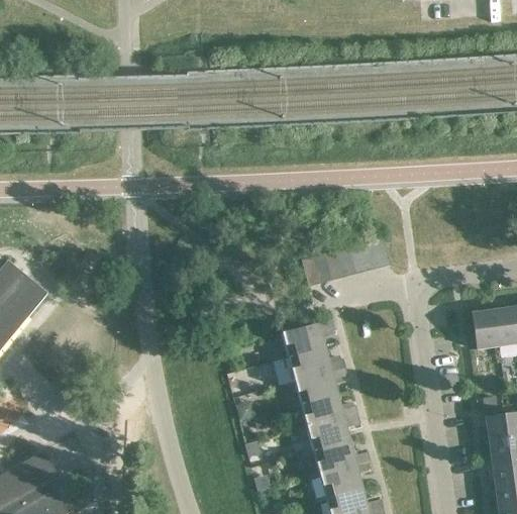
[(390,261),(383,237),(372,240),(378,264),(390,261)]
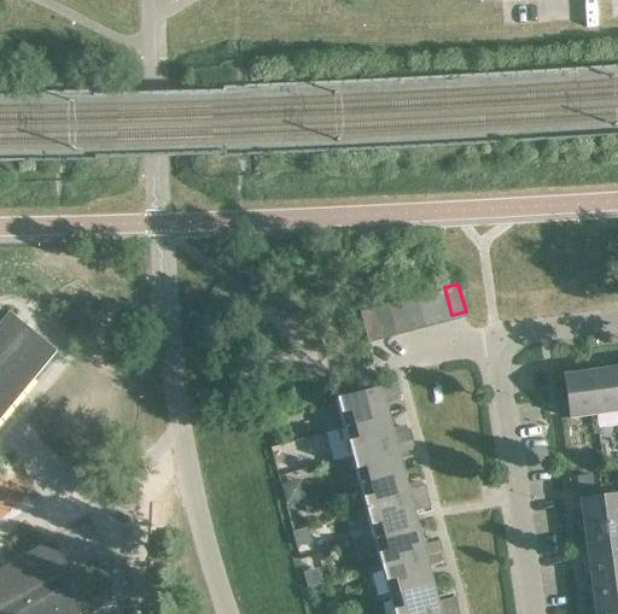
[(452,315),(444,287),(430,291),(437,319),(452,315)]
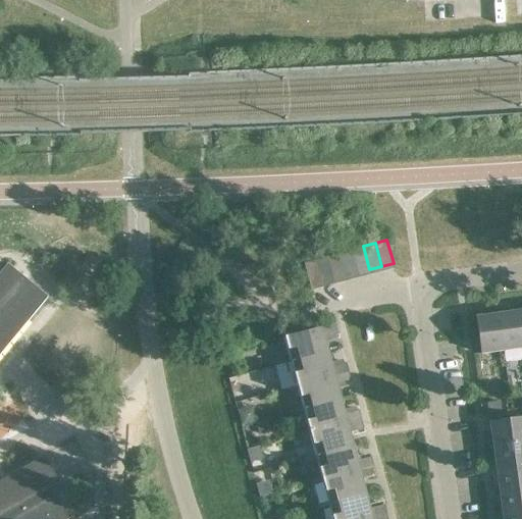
[(369,269),(363,246),(352,249),(358,272),(369,269)]
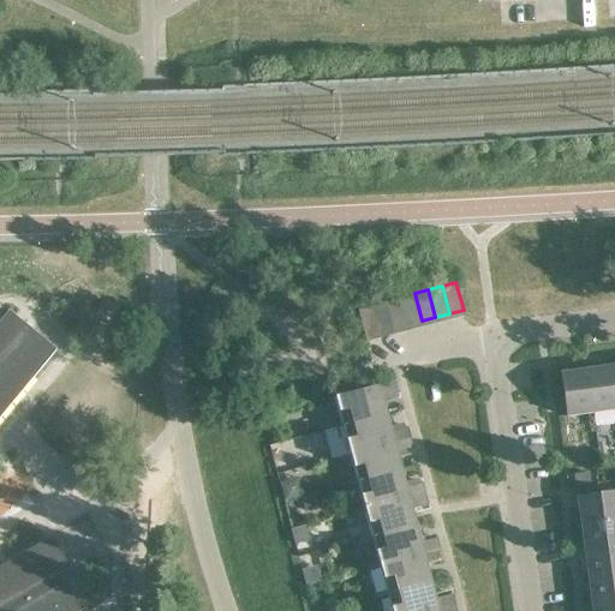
[(422,321),(415,293),(400,297),(407,324),(422,321)]
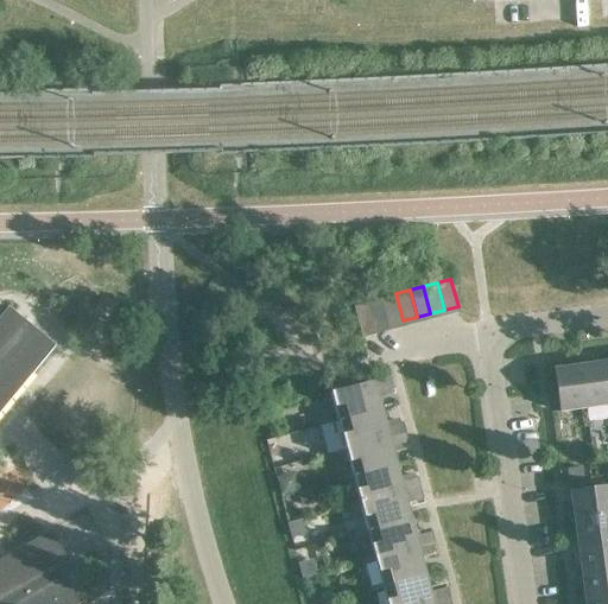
[(403,320),(396,293),(381,297),(390,324),(403,320)]
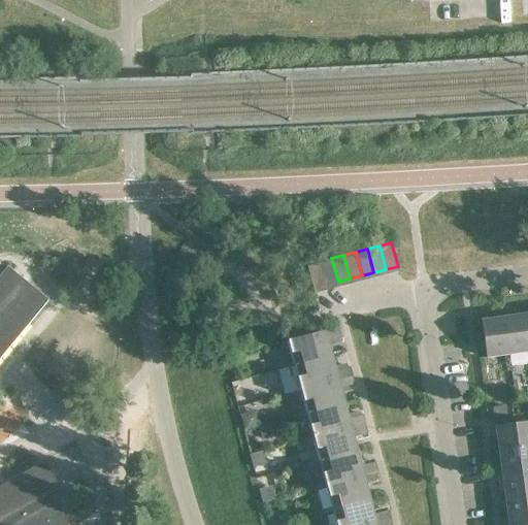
[(338,282),(331,258),(320,261),(326,285),(338,282)]
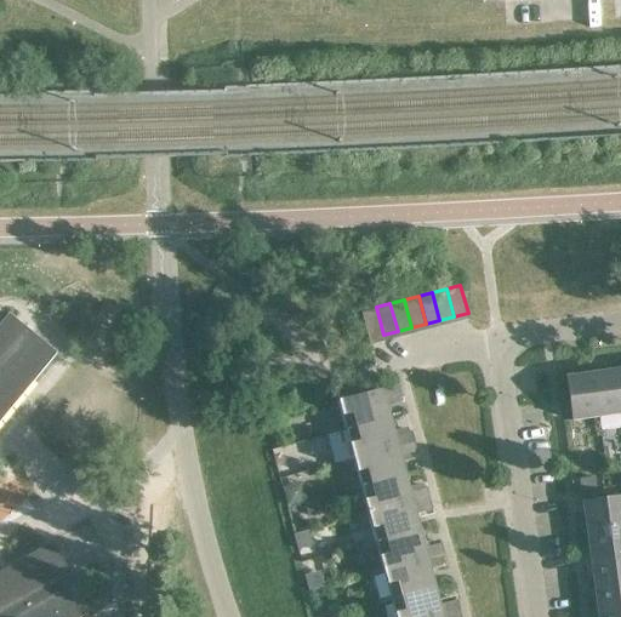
[(383,335),(376,307),(362,310),(369,340),(383,335)]
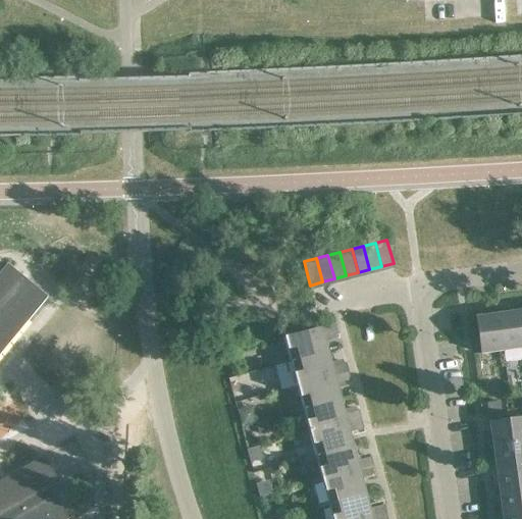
[(7,262),(0,269),(0,352),(48,295),(24,275),(24,276),(16,269),(7,262)]
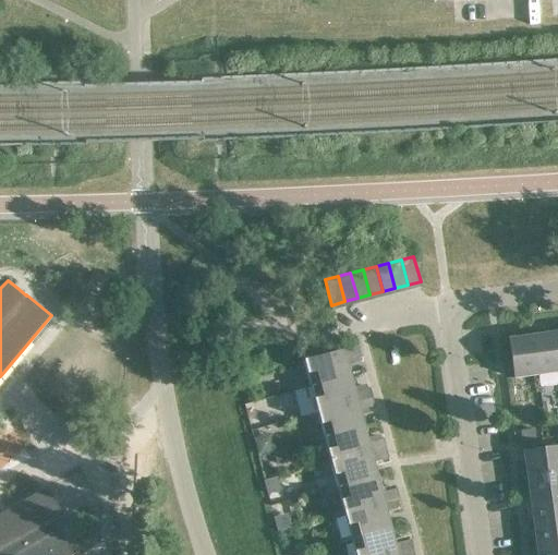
[(557,369),(557,347),(556,330),(532,334),(537,372),(557,369)]
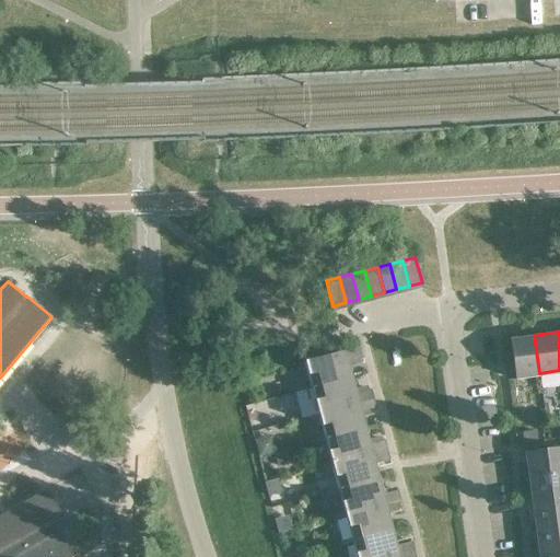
[(539,373),(534,335),(510,338),(515,376),(539,373)]
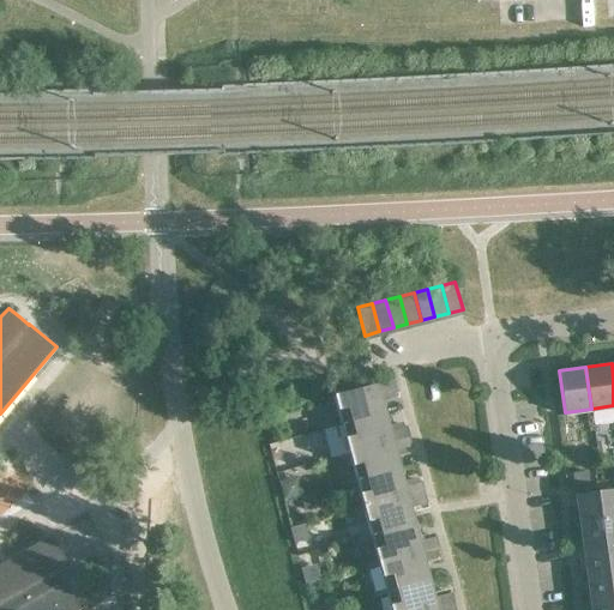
[(398,388),(395,378),(335,394),(341,421),(332,423),(333,428),(343,426),(342,423),(385,411),(380,393),(398,388)]
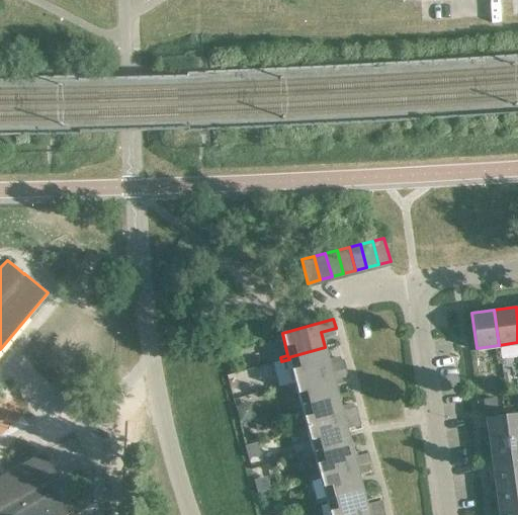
[(329,361),(325,347),(288,357),(289,359),(294,378),(286,380),(287,384),(295,382),(294,380),(346,366),(343,357),(329,361)]
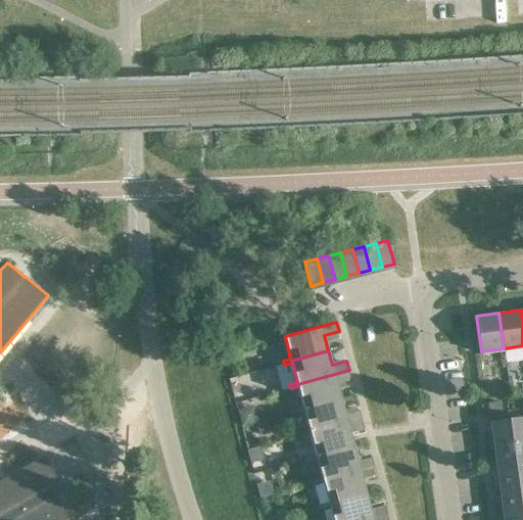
[(351,380),(349,370),(297,384),(298,386),(303,406),(295,408),(296,412),(304,410),(303,408),(341,397),(337,383),(351,380)]
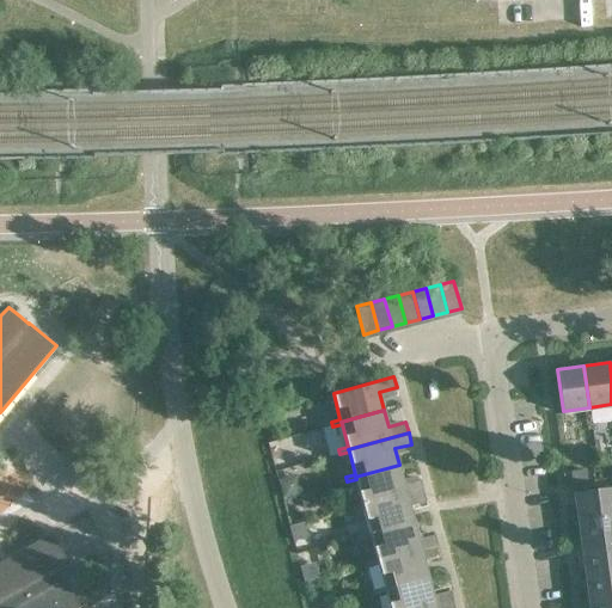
[(403,481),(399,465),(355,477),(356,479),(362,502),(353,504),(354,509),(363,507),(363,504),(423,489),(421,478),(403,481)]
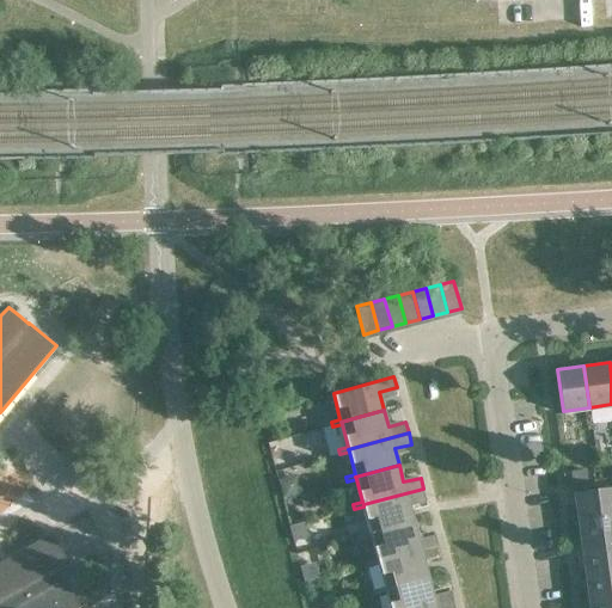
[(571,470),(573,481),(588,479),(586,468),(571,470)]
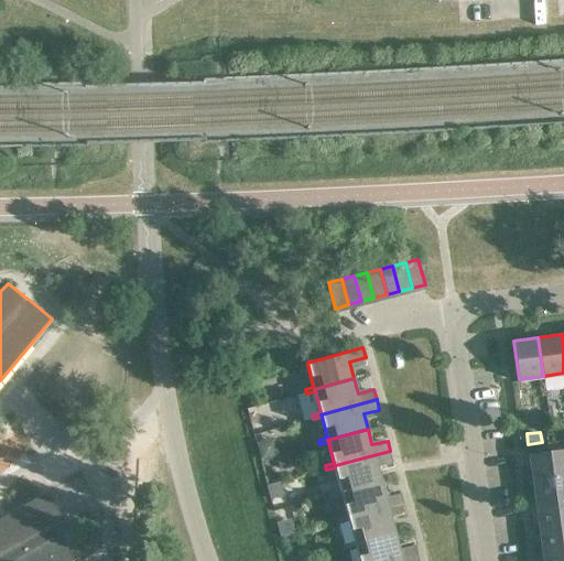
[(563,473),(563,449),(529,453),(532,478),(563,473)]
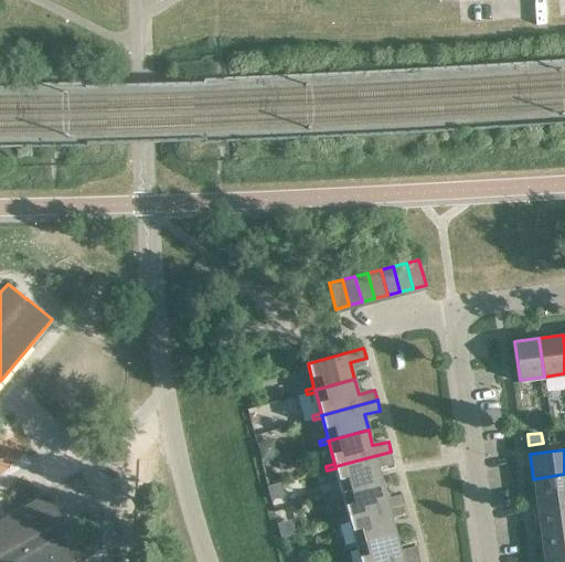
[(394,462),(391,452),(336,466),(336,468),(341,489),(332,491),(334,497),(342,495),(342,491),(382,481),(377,466),(394,462)]
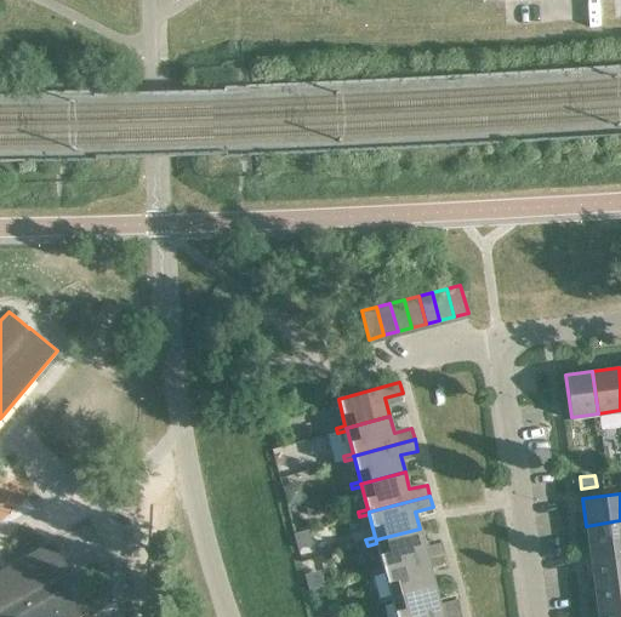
[(620,547),(620,520),(586,526),(590,552),(620,547)]
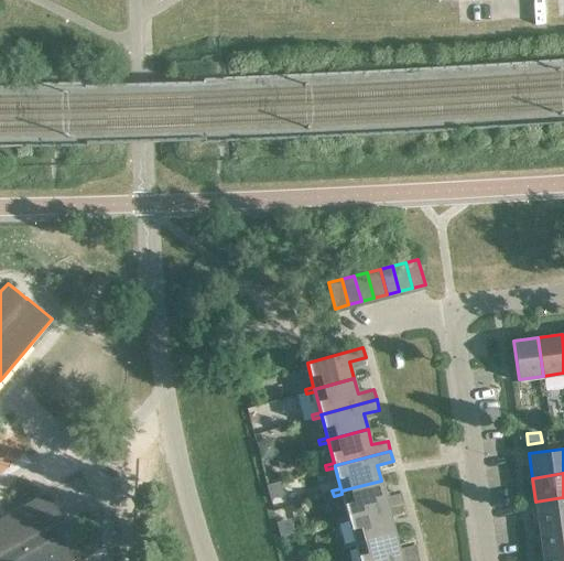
[(271,498),(285,495),(281,479),(267,484),(271,498)]
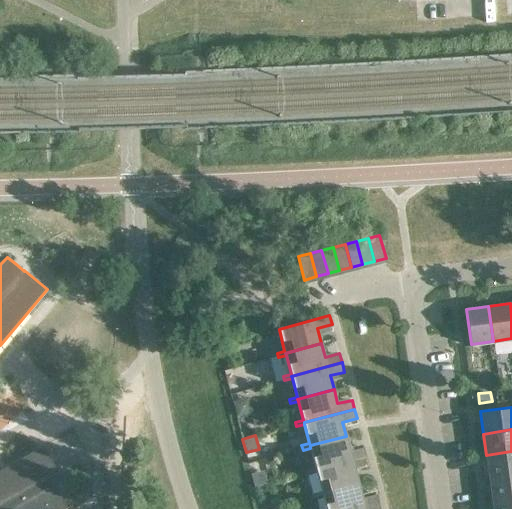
[(350,450),(346,436),(310,445),(310,448),(315,467),(308,469),(309,473),(316,471),(316,469),(367,455),(364,446),(350,450)]
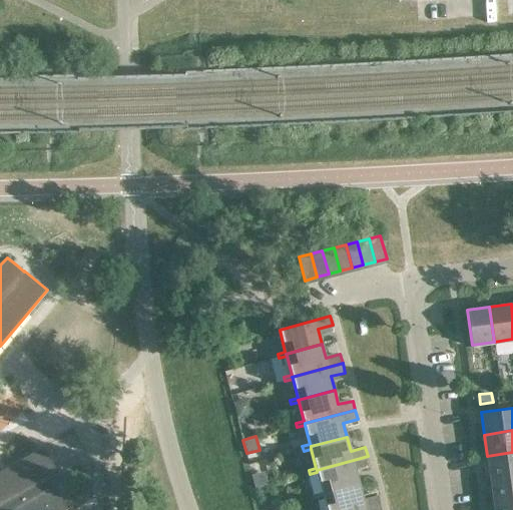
[(0,470),(0,509),(68,509),(69,509),(50,476),(58,472),(43,446),(0,470)]
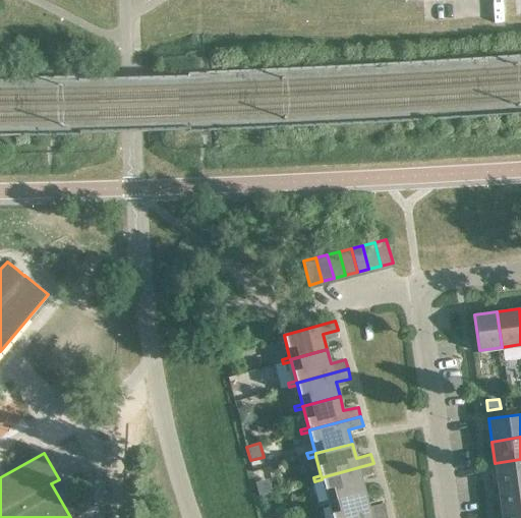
[(520,459),(495,463),(498,484),(520,481),(520,459)]
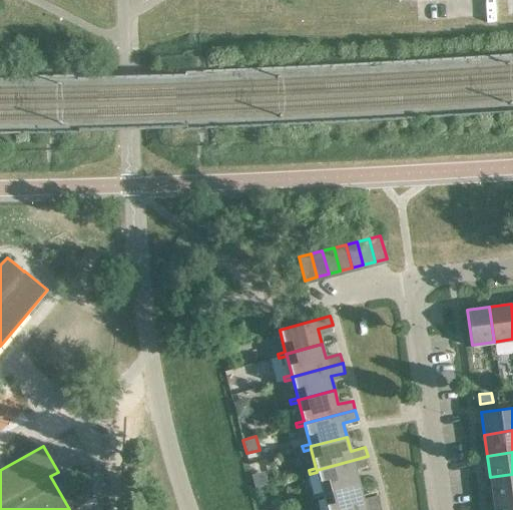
[(370,465),(368,456),(317,470),(317,472),(323,491),(315,493),(316,497),(324,495),(323,493),(359,483),(356,469),(370,465)]
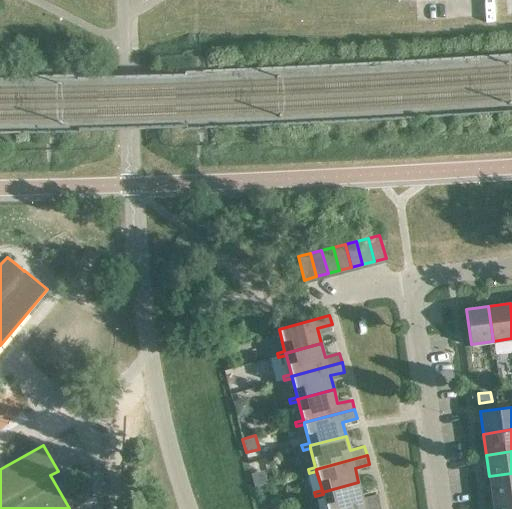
[(511,495),(511,473),(489,476),(492,498),(511,495)]
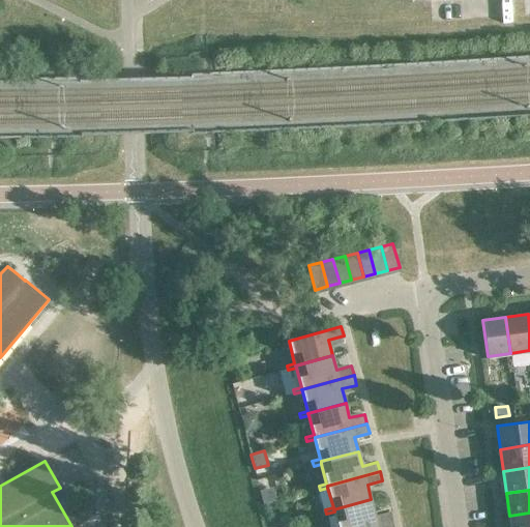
[(375,515),(371,499),(333,509),(334,511),(337,526),(365,526),(392,520),(390,510),(375,515)]
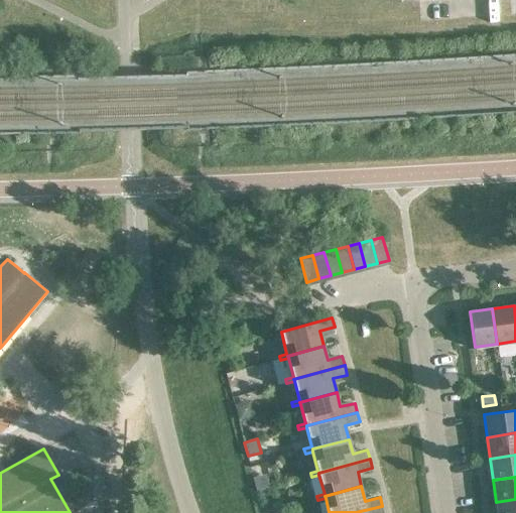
[(515,512),(515,499),(496,502),(497,512),(515,512)]
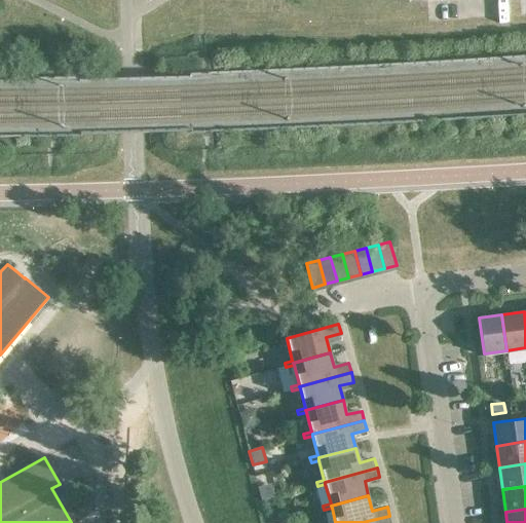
All buildings are outlined.
